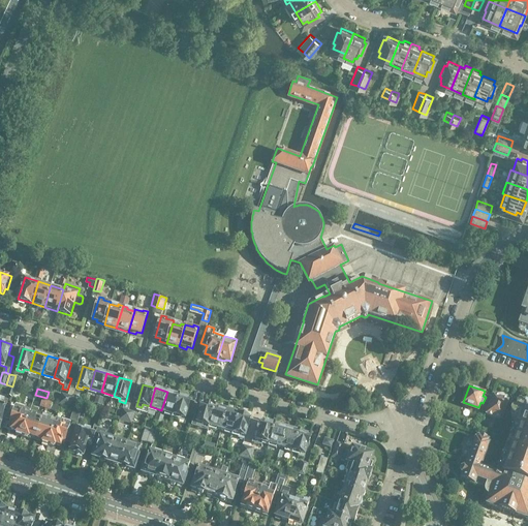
[(58,402),(65,404),(68,393),(62,391),(58,402)]
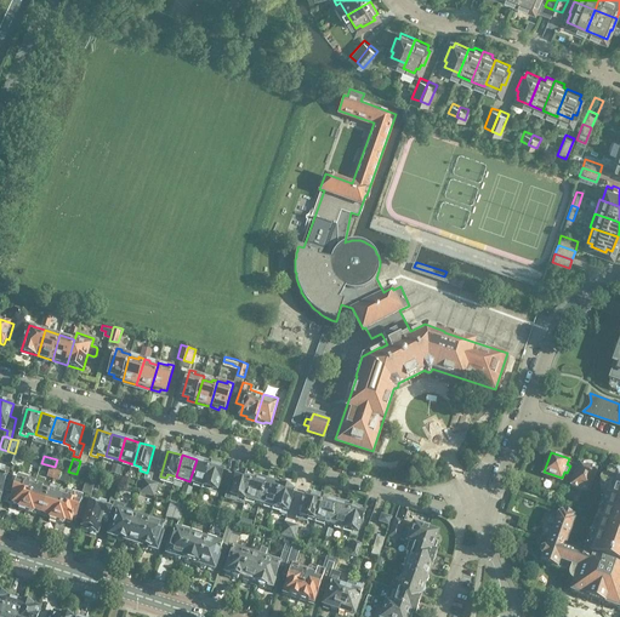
[(189,481),(204,485),(210,463),(197,460),(189,481)]
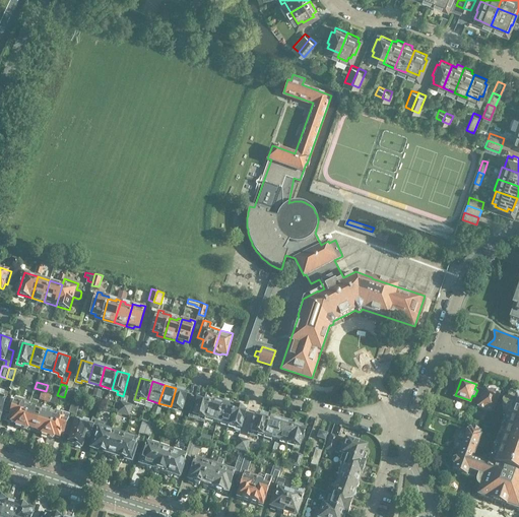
[(485,385),(478,403),(494,409),(501,391),(485,385)]
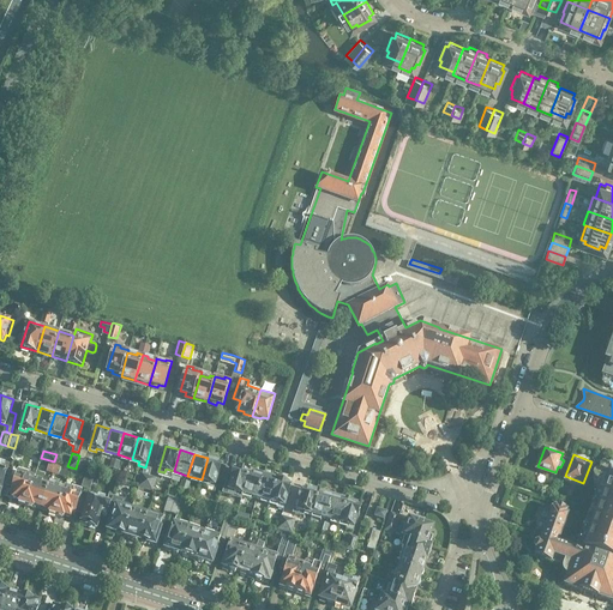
[(79,456),(76,469),(82,471),(86,458),(79,456)]
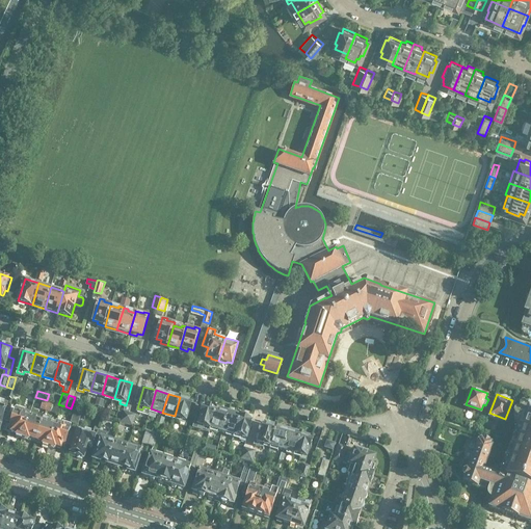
[(180,397),(175,416),(181,418),(180,421),(186,423),(192,401),(180,397)]
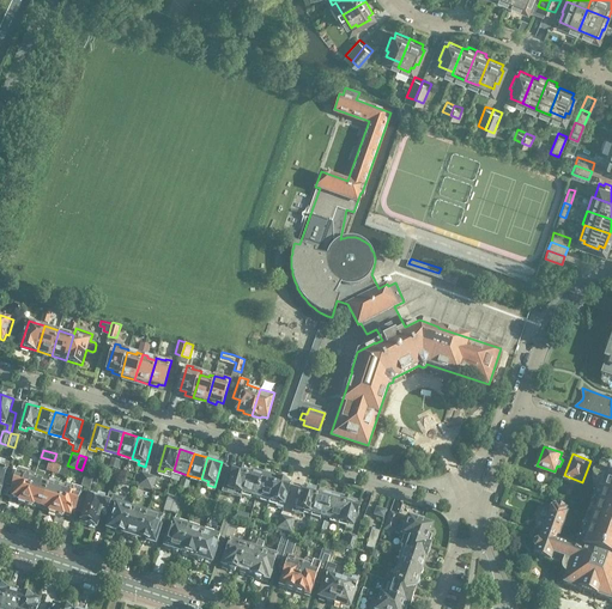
[(0,464),(0,491),(6,472),(7,473),(10,464),(1,461),(1,464),(0,464)]
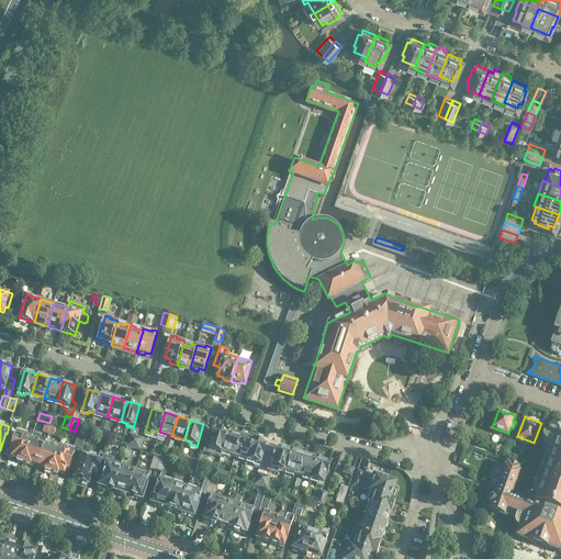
[(206,439),(203,450),(221,456),(223,451),(228,432),(215,427),(212,440),(206,439)]
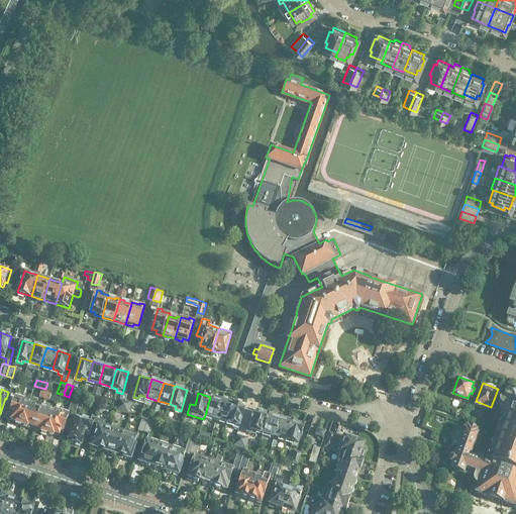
[(515,397),(506,394),(504,399),(503,398),(501,399),(500,402),(501,404),(502,405),(500,410),(504,411),(489,455),(487,454),(482,456),(481,458),(471,455),(479,432),(478,432),(478,429),(476,428),(471,426),(468,426),(467,428),(466,427),(455,454),(453,454),(451,455),(449,458),(451,461),(452,463),(451,467),(476,476),(475,477),(475,480),(476,481),(477,482),(479,483),(476,492),(515,506),(515,397)]
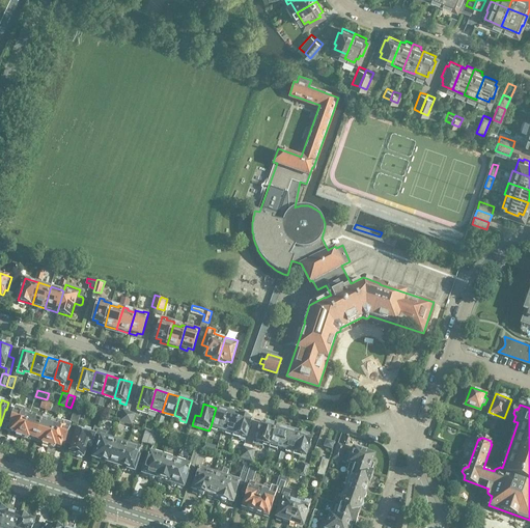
[(16,407),(10,425),(12,426),(11,429),(17,432),(17,434),(23,436),(30,414),(30,412),(16,407)]
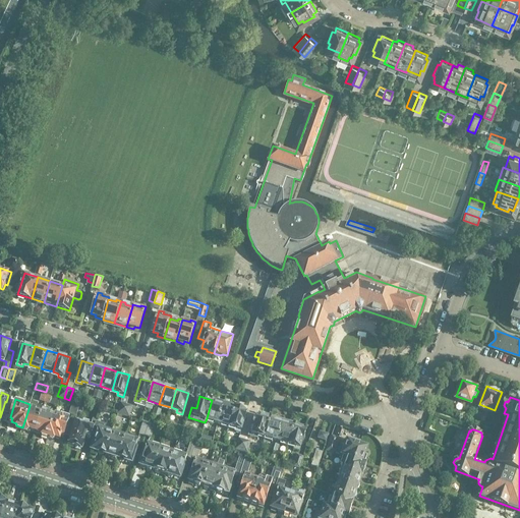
[(121,400),(117,411),(118,412),(122,413),(123,413),(127,402),(121,400)]
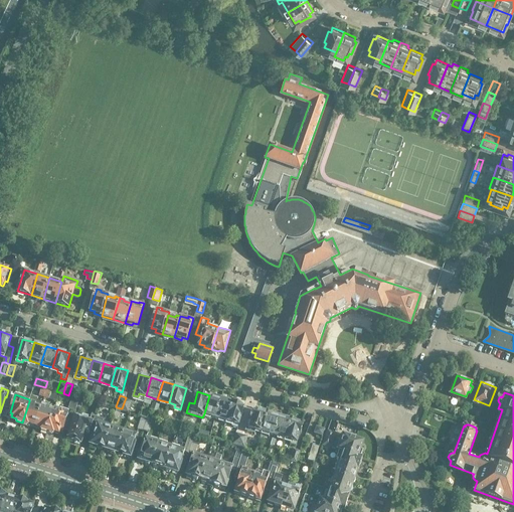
[(209,395),(204,413),(215,416),(221,398),(209,395)]
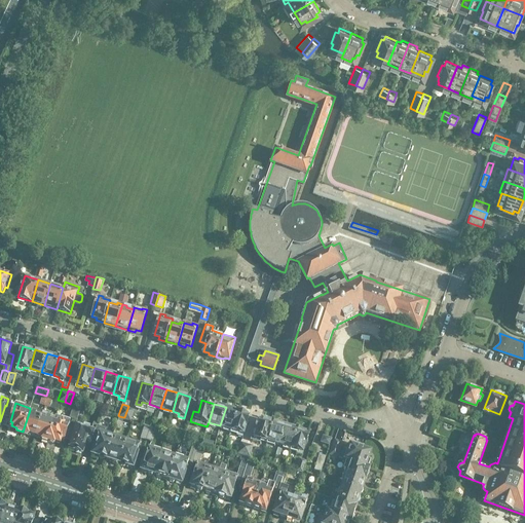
[(128,406),(124,417),(130,419),(135,408),(128,406)]
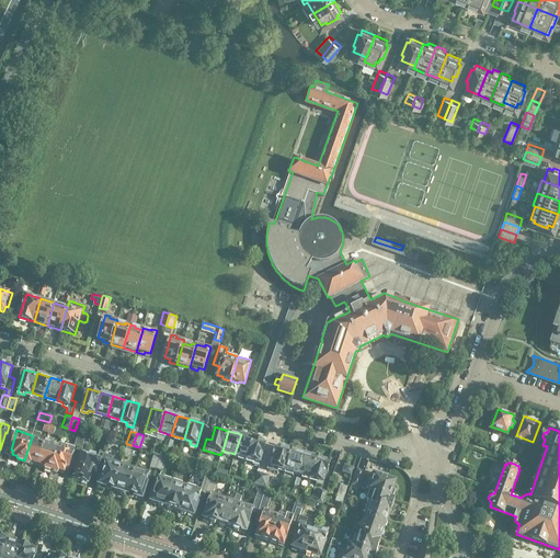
[(235,454),(248,458),(253,439),(241,434),(235,454)]
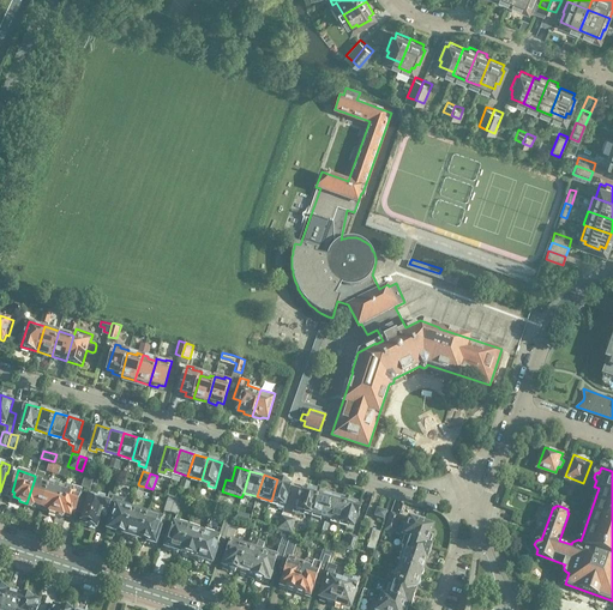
[(35,478),(26,503),(34,506),(34,503),(35,503),(42,506),(50,481),(42,478),(35,476),(35,478)]
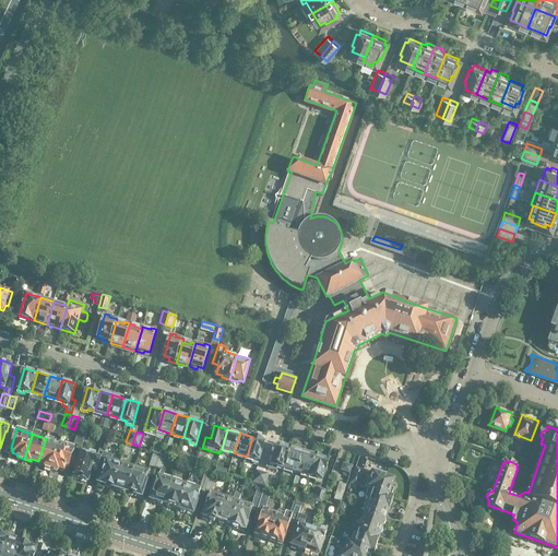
[(252,437),(247,457),(253,458),(252,461),(259,463),(265,440),(252,437)]
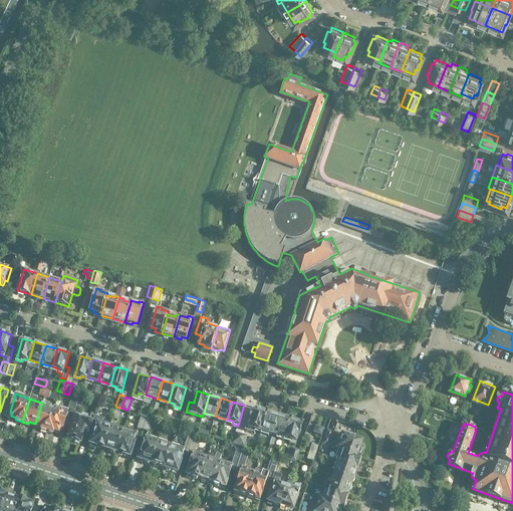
[(42,403),(35,424),(41,426),(42,426),(41,428),(47,430),(54,409),(47,407),(48,405),(42,403)]
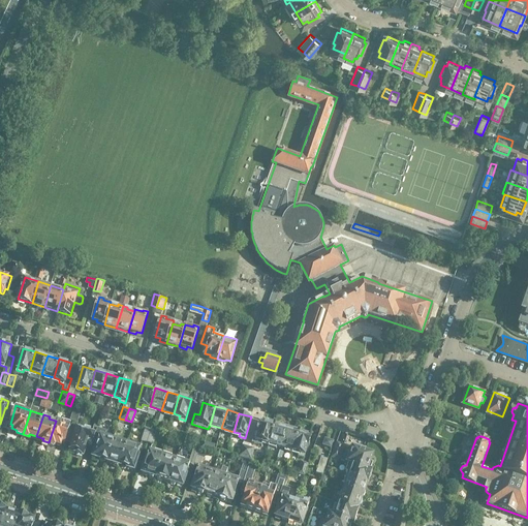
[(71,441),(75,429),(69,427),(71,422),(62,419),(61,423),(56,421),(49,442),(55,444),(56,442),(61,444),(62,440),(65,441),(65,439),(71,441)]
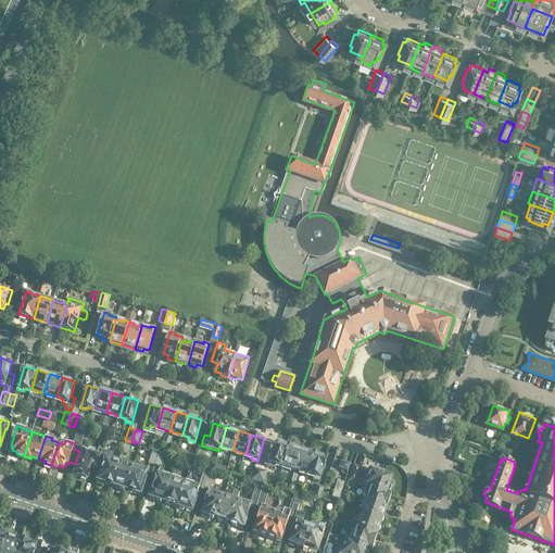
[(284,465),(289,445),(276,441),(269,464),(276,466),(277,463),(284,465)]
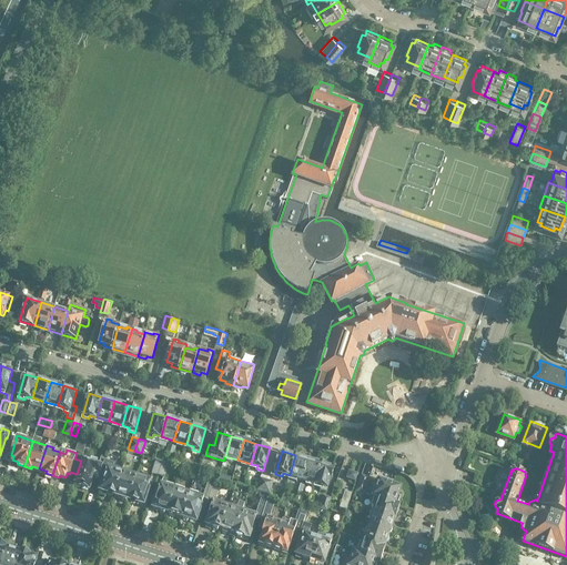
[(309,458),(295,455),(290,475),(302,480),(309,458)]
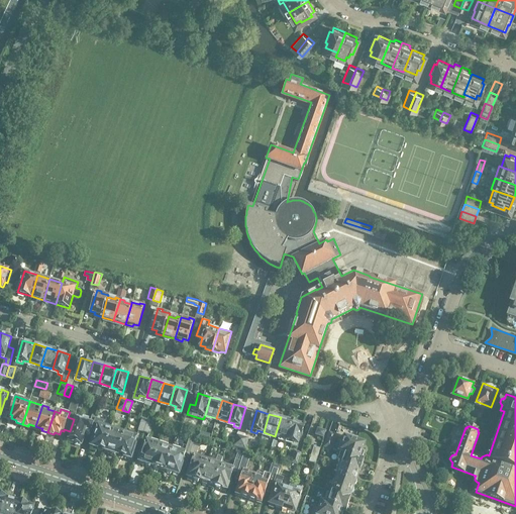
[(93,422),(90,433),(95,434),(91,445),(104,449),(113,424),(106,422),(106,419),(99,417),(95,416),(93,422)]
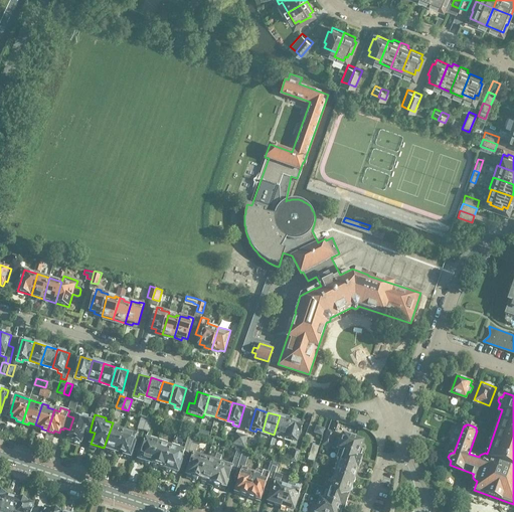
[(138,427),(144,429),(148,416),(142,414),(138,427)]
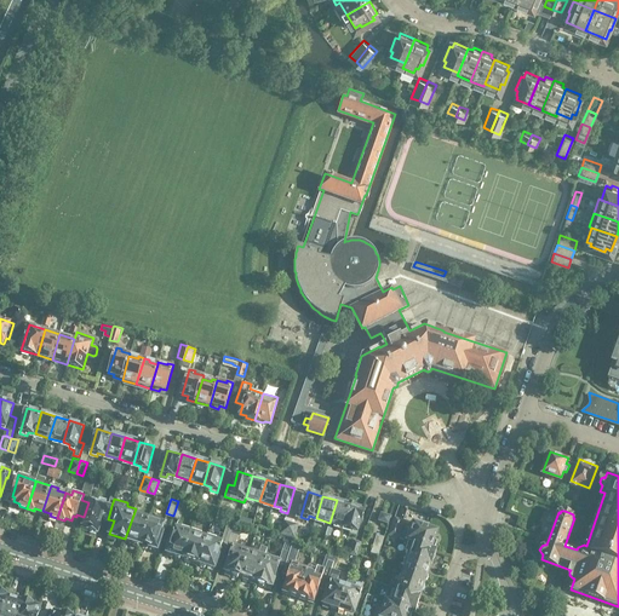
[(90,500),(89,502),(84,517),(81,524),(89,525),(89,529),(97,531),(102,517),(108,519),(112,506),(108,505),(109,502),(99,500),(99,502),(90,500)]
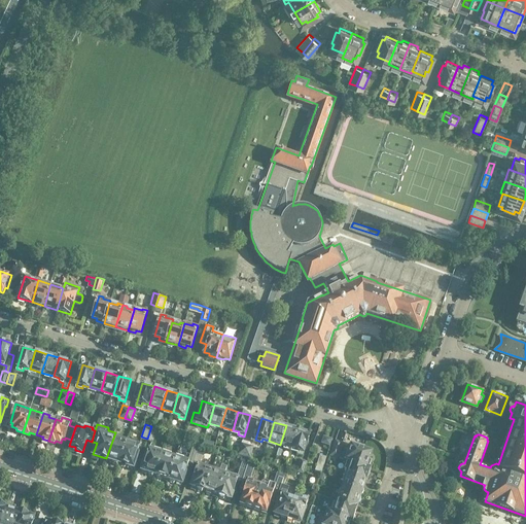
[(297,429),(286,425),(280,445),(292,448),(297,429)]
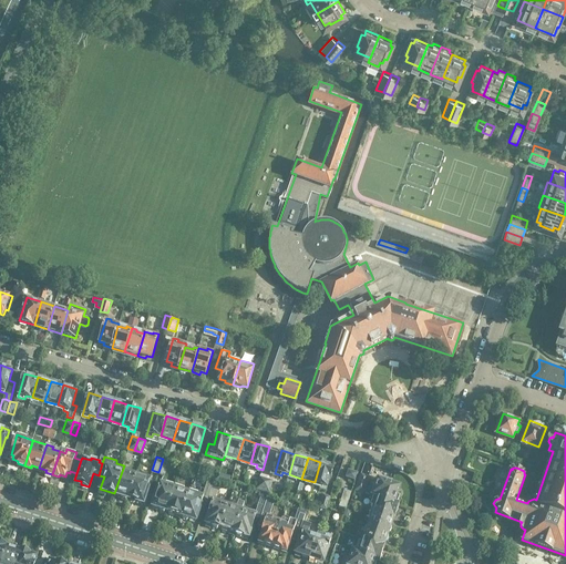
[(163,459),(158,472),(165,474),(170,462),(163,459)]
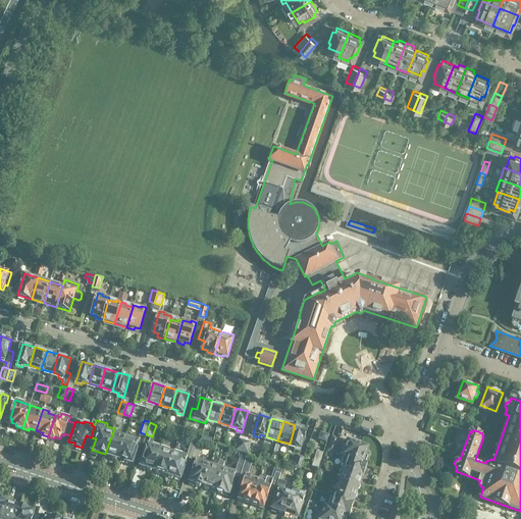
[(175,434),(181,436),(186,425),(178,423),(175,434)]
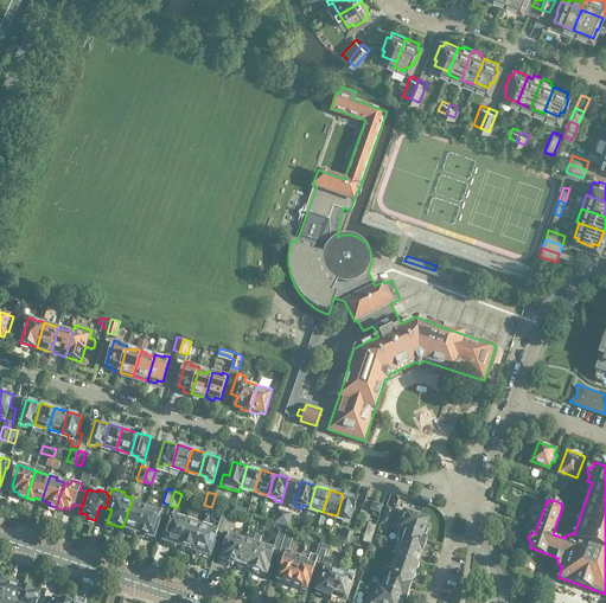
[(216,494),(211,507),(219,510),(223,496),(216,494)]
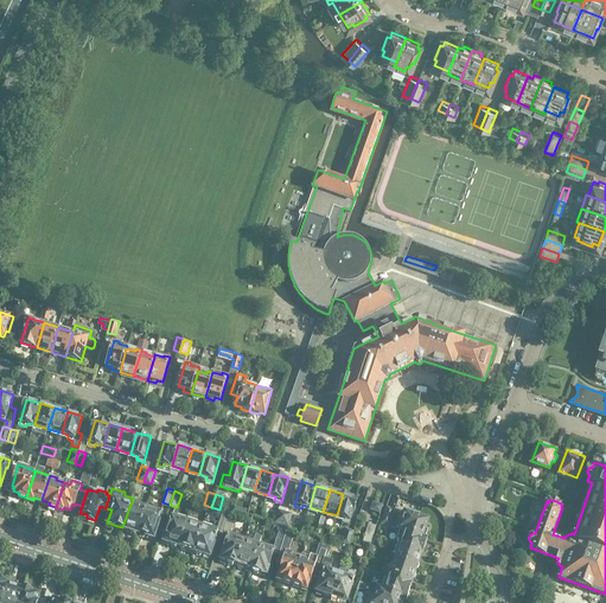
[(343,494),(337,515),(344,518),(343,521),(350,524),(357,499),(343,494)]
